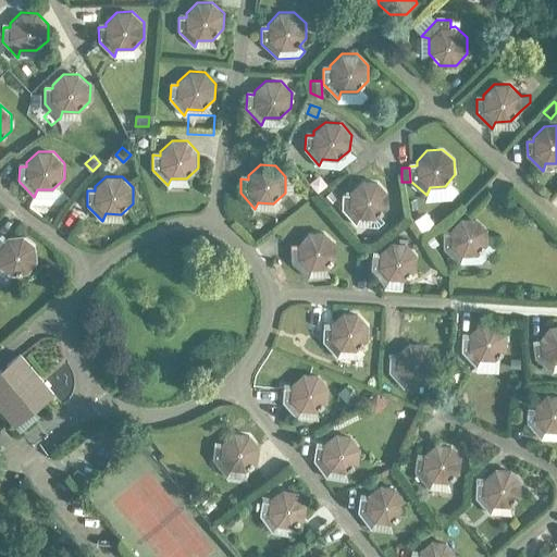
[(356,225),(359,218),(375,219),(387,208),(387,193),(378,181),(362,180),(350,190),(350,195),(343,194),(342,208),(356,225)]
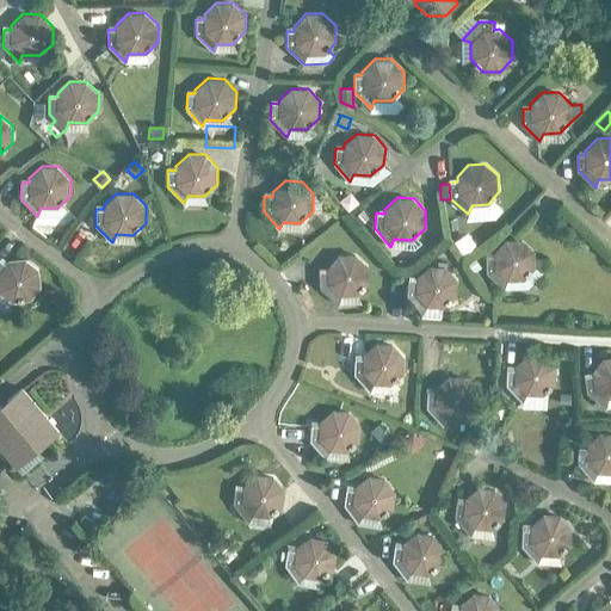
[(371,220),(363,210),(353,217),(362,228),(371,220)]
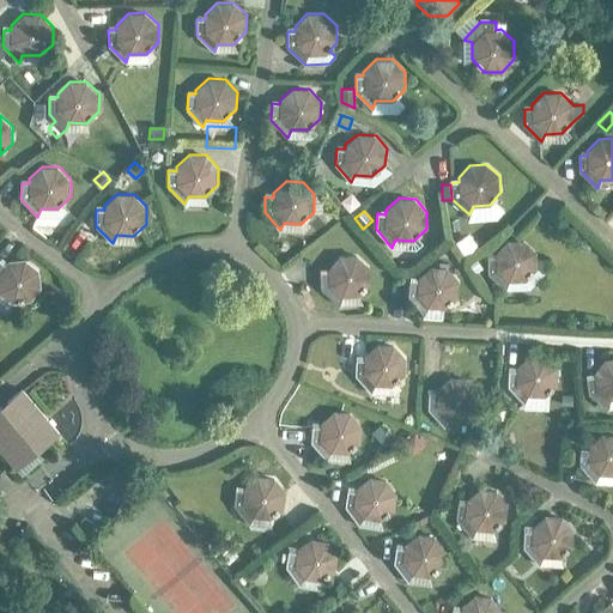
[(505,290),(509,281),(526,280),(538,268),(536,252),(525,240),(507,240),(495,253),(496,258),(487,258),(489,273),(505,290)]
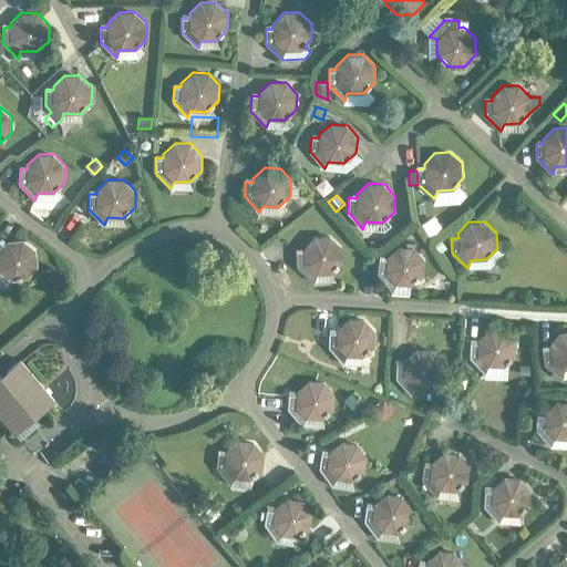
[(313,282),(316,275),(332,274),(342,261),(341,246),(330,235),(313,236),(303,248),(303,253),(296,253),(297,267),(313,282)]
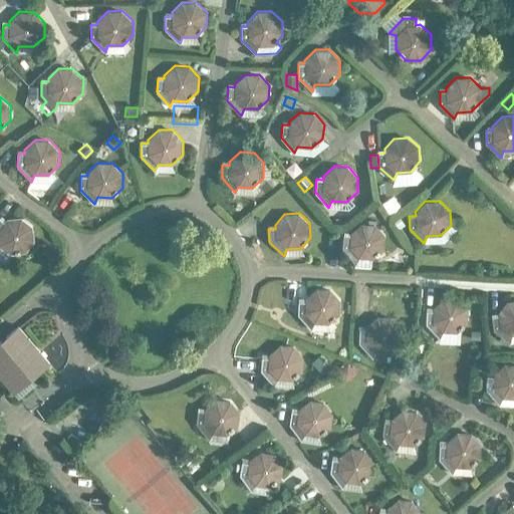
[(0,245),(11,254),(25,252),(34,241),(33,226),(21,217),(7,219),(4,222),(0,218),(0,245)]
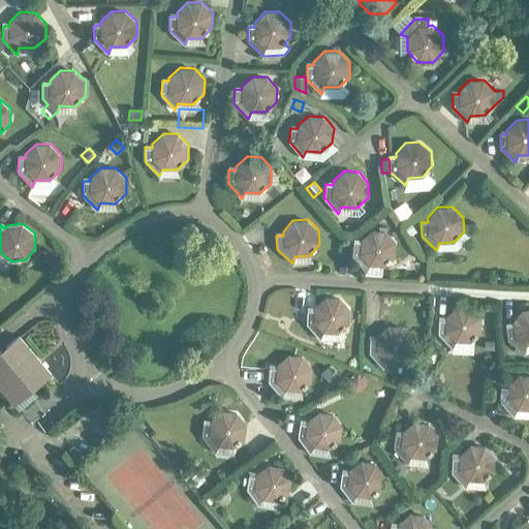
[(361,239),(361,243),(353,242),(352,256),(366,272),(369,265),(383,267),(395,256),(397,242),(386,230),(372,229),(361,239)]
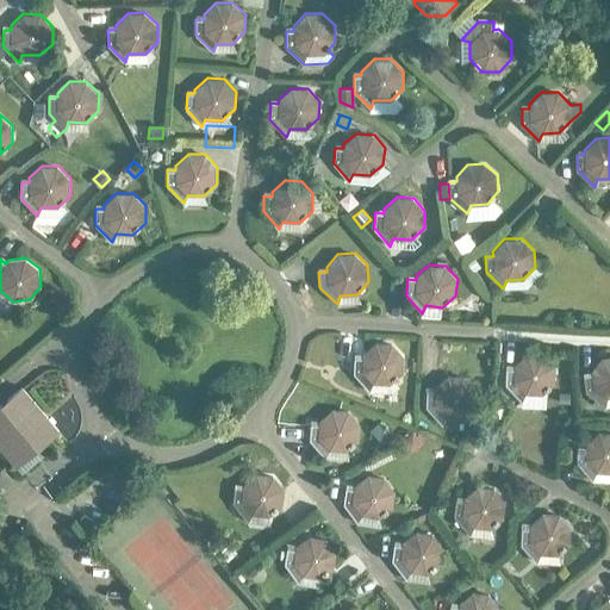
[(67,291),(57,287),(53,298),(62,302),(67,291)]
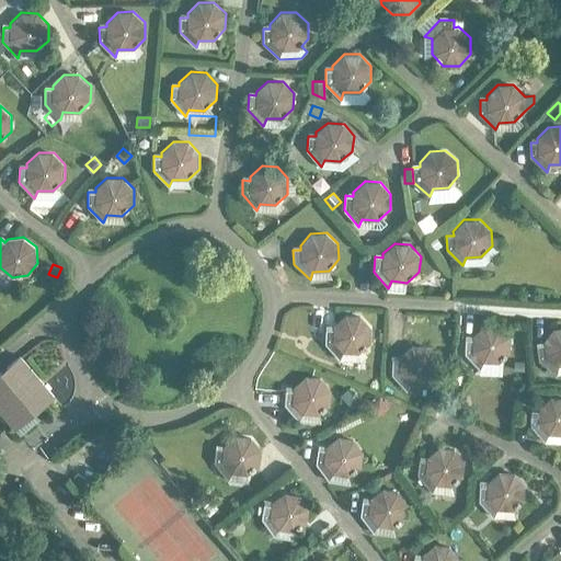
[(333,324),(333,329),(325,329),(325,343),(340,359),(343,353),(358,353),(370,343),(370,328),(361,316),(345,315),(333,324)]
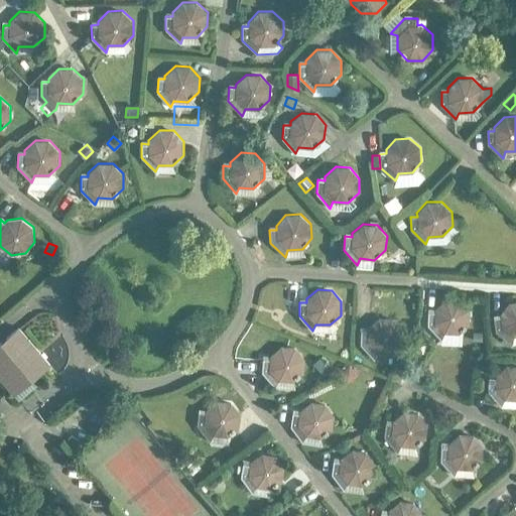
[(434,308),(434,311),(428,311),(427,325),(441,340),(443,334),(459,334),(470,324),(470,309),(460,298),(445,298),(434,308)]
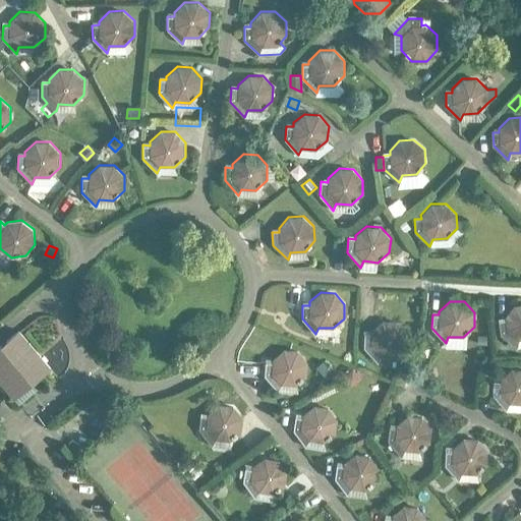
[(505,316),(505,321),(499,322),(500,335),(517,346),(518,340),(520,339),(520,303),(513,305),(505,316)]
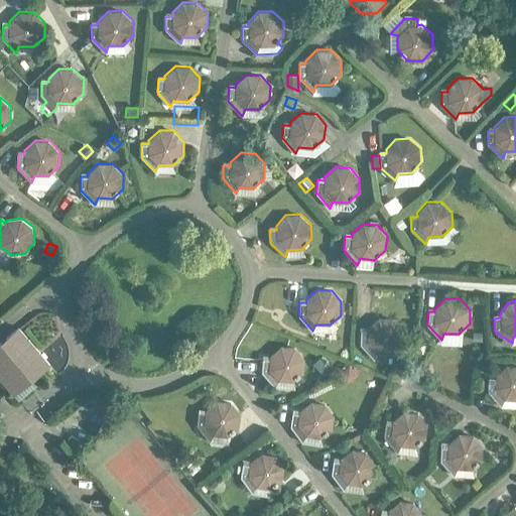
[(368,328),(368,331),(361,331),(361,345),(374,359),(377,352),(391,353),(402,343),(402,329),(393,318),(378,317),(368,328)]
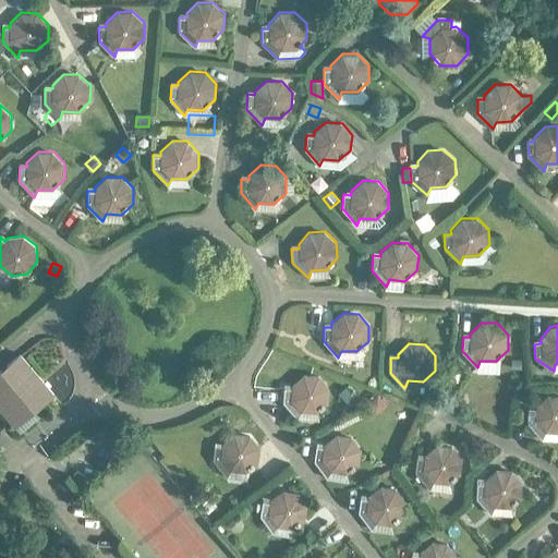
[(20,353),(0,370),(0,409),(15,427),(55,395),(20,353)]
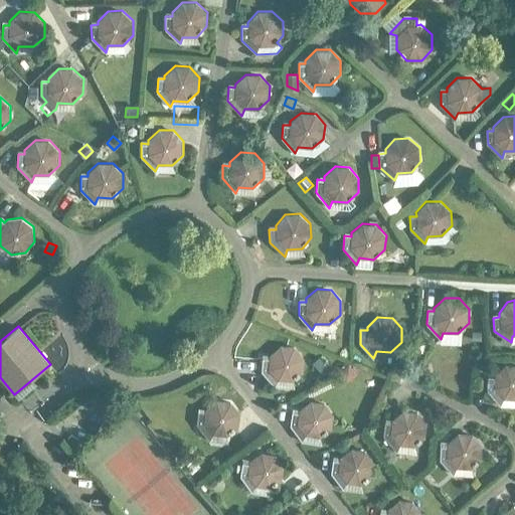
[(481,333),(472,332),(472,341),(481,341),(481,333)]
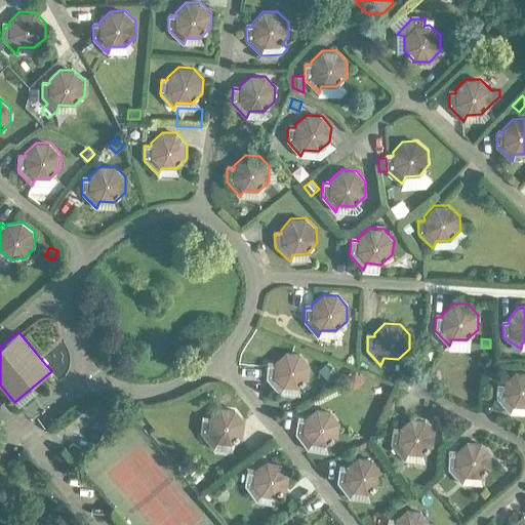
[(280,394),(282,387),(297,389),(309,378),(310,364),(300,353),(286,352),(275,361),(274,365),(268,365),(267,378),(280,394)]
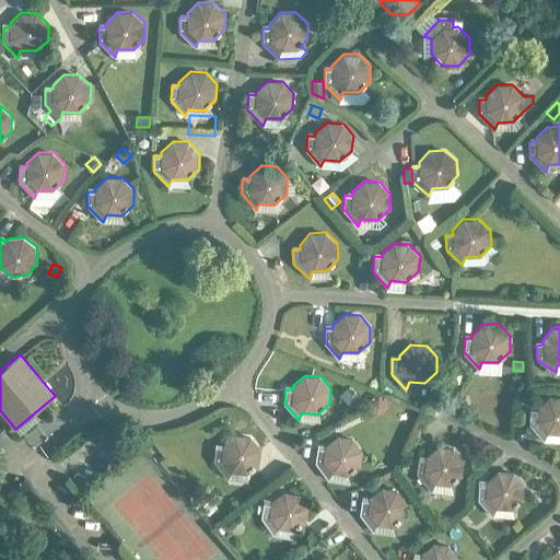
[(358,401),(347,388),(339,395),(350,407),(358,401)]
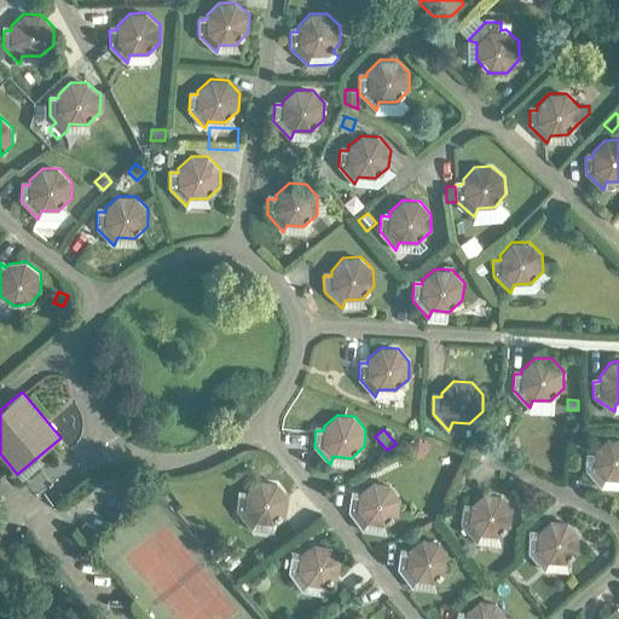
[(428,450),(420,438),(408,446),(416,460),(428,450)]
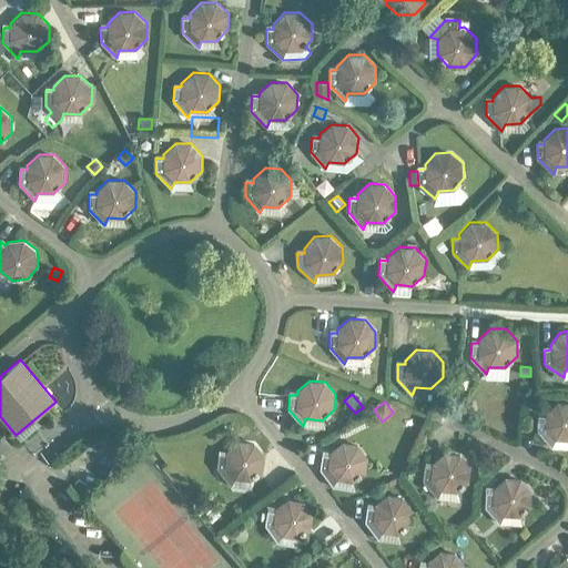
[(567,426),(558,436),(557,440),(550,440),(549,455),(565,472),(567,464),(567,426)]
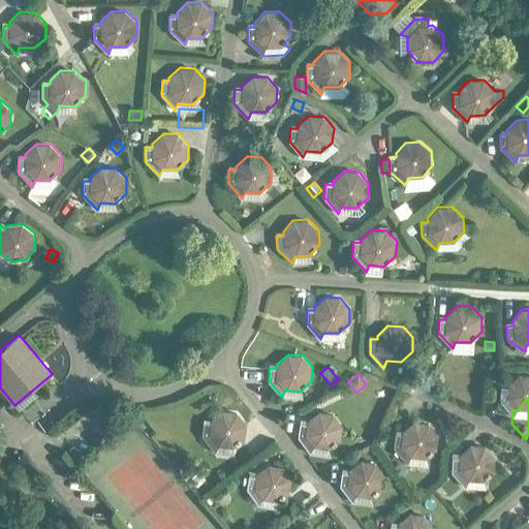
[(215,453),(218,446),(234,447),(245,438),(247,424),(238,412),(223,410),(211,419),(211,424),(204,423),(203,436),(215,453)]
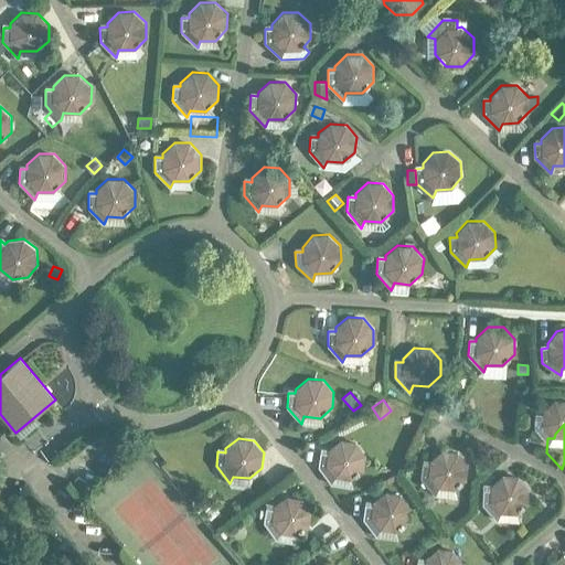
[(331,483),(334,477),(350,480),(363,470),(365,455),(356,441),(341,439),(328,449),(327,452),(320,451),(319,467),(331,483)]
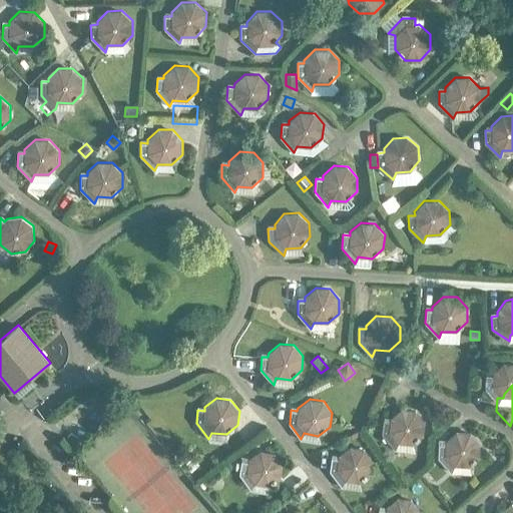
[(395,450),(398,443),(412,445),(424,436),(425,421),(416,410),(401,409),(390,418),(390,422),(383,421),(382,434),(395,450)]
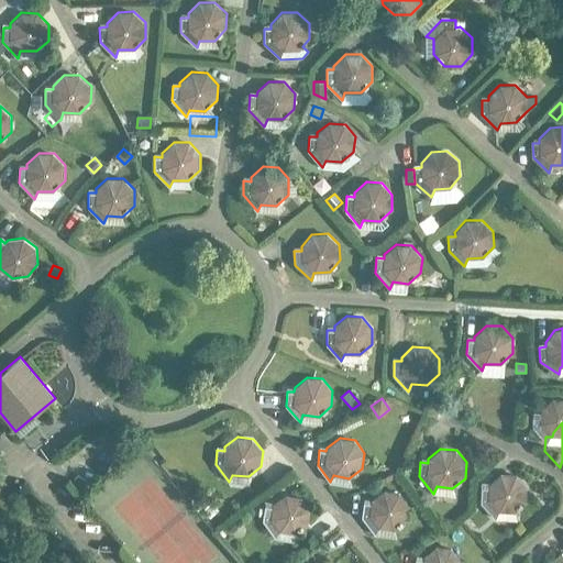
[(488,484),(488,488),(481,488),(481,503),(495,518),(498,511),(514,512),(526,501),(527,486),(516,474),(500,474),(488,484)]
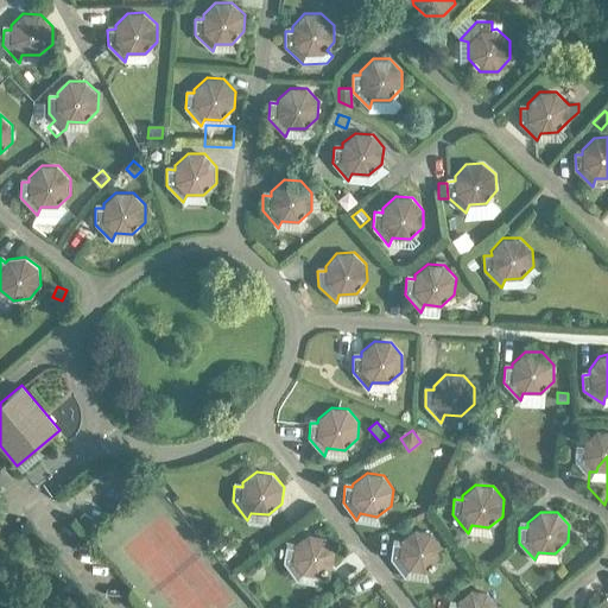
[(230,542),(220,529),(207,539),(216,552),(230,542)]
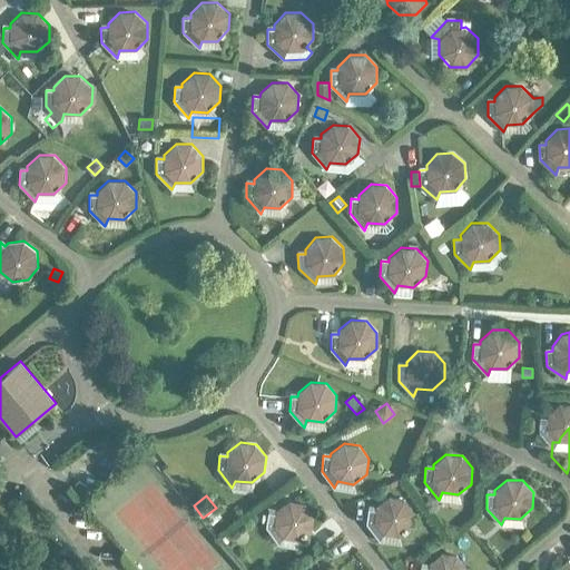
[(376,505),(375,510),(369,509),(366,523),(380,541),(383,533),(399,537),(412,527),(414,511),(404,498),(389,495),(376,505)]
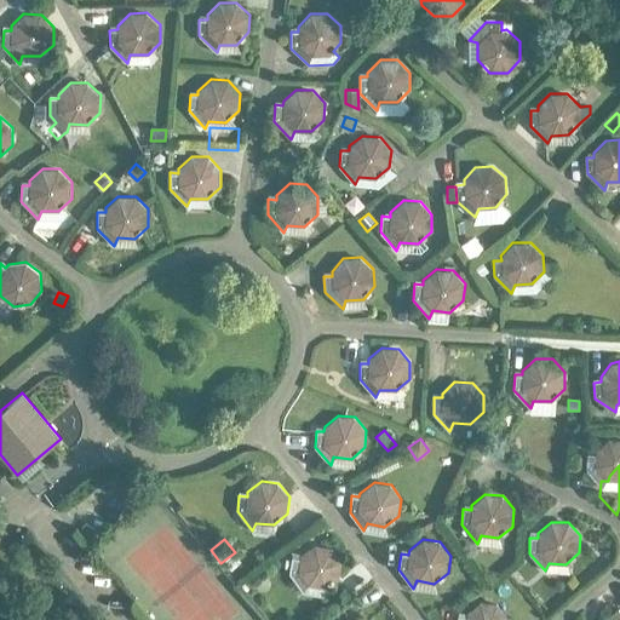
[(303,592),(308,585),(325,589),(339,578),(342,561),(332,547),(315,544),(300,554),(300,558),(292,557),(290,573),(303,592)]
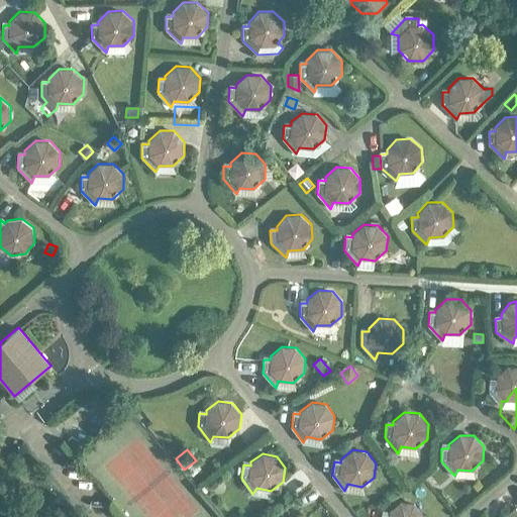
[(389,511),(389,514),(382,514),(381,516),(423,516),(424,514),(414,503),(400,502),(389,511)]
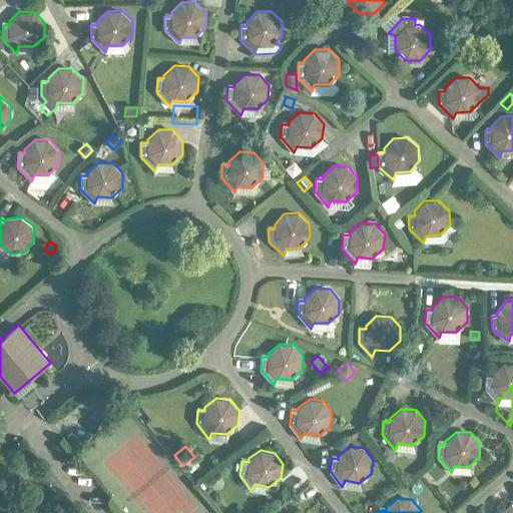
[(512,512),(512,505),(511,503),(501,511),(500,512),(512,512)]
